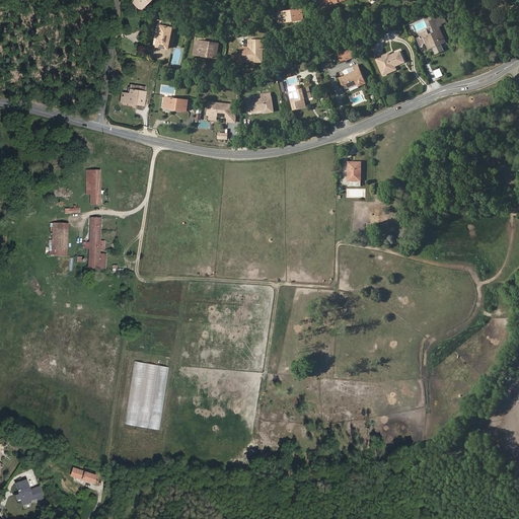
[(135,0),(133,3),(140,10),(150,0),(135,0)]
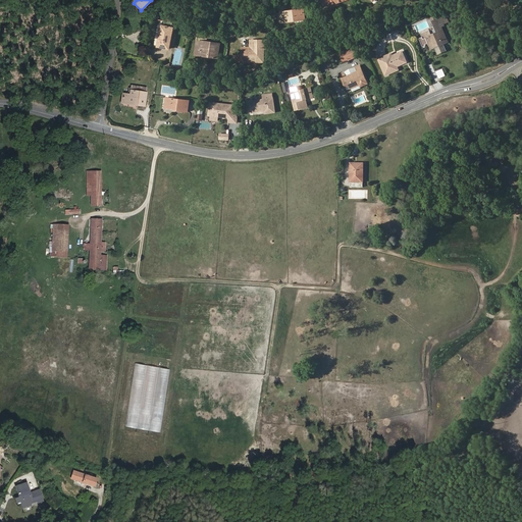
[(284,22),(305,19),(304,9),(283,12),(283,13),(284,22)]
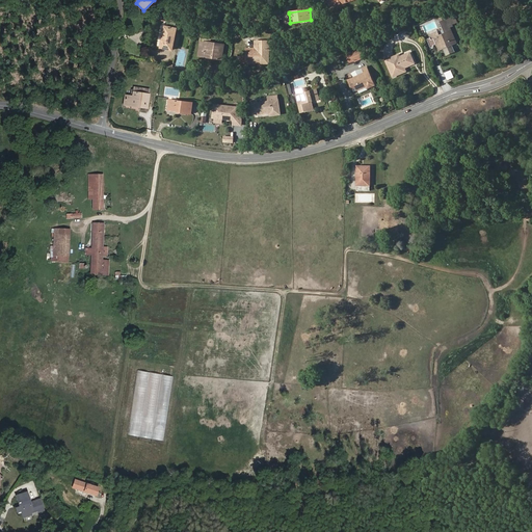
[(453,44),(456,42),(450,27),(453,26),(452,24),(450,18),(449,18),(441,21),(446,32),(440,35),(437,30),(429,34),(430,37),(427,40),(431,48),(434,47),(434,46),(436,45),(439,50),(444,48),(447,56),(456,52),(453,44)]
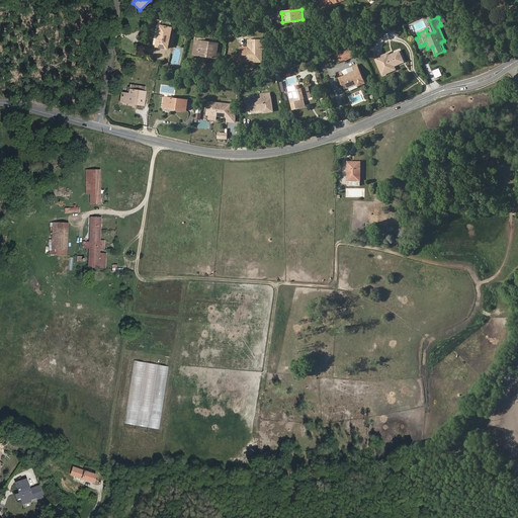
[(156,47),(168,49),(171,28),(172,22),(169,22),(163,21),(161,20),(156,47)]
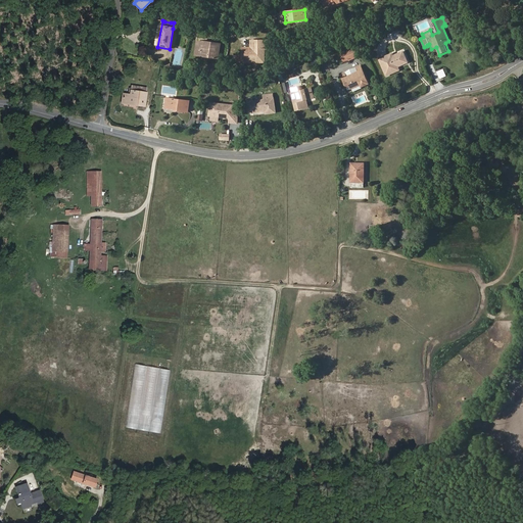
[(208,57),(218,58),(220,47),(211,46),(212,43),(202,41),(202,43),(197,42),(195,54),(202,56),(202,53),(208,54),(208,57)]
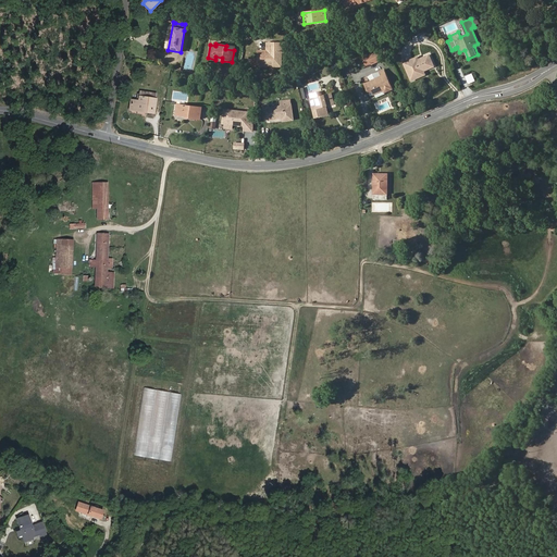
[(275,60),(282,60),(282,52),(286,52),(286,44),(271,44),(271,54),(262,54),(262,61),(258,61),(258,67),(275,67),(275,60)]
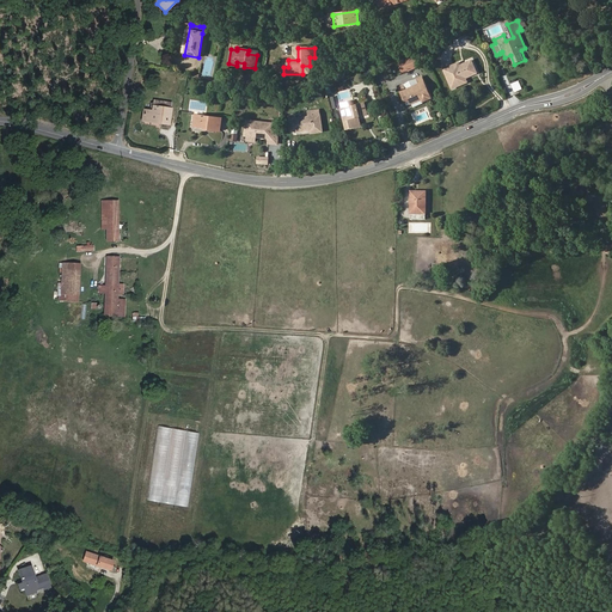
[(293,55),(283,55),(283,67),(288,67),(288,60),(298,60),(298,48),(293,48),(293,55)]
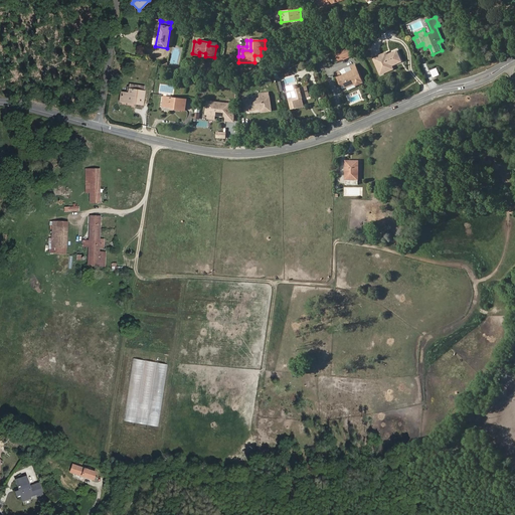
[(343,59),(350,57),(347,49),(340,51),(343,59)]
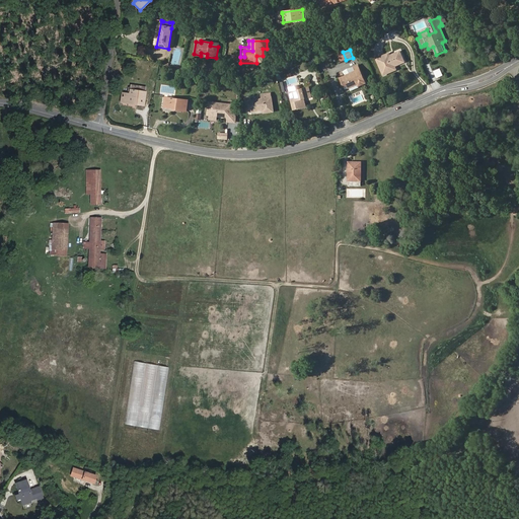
[(390,68),(394,66),(404,62),(399,51),(390,56),(385,58),(384,55),(376,59),(383,75),(391,71),(390,68)]
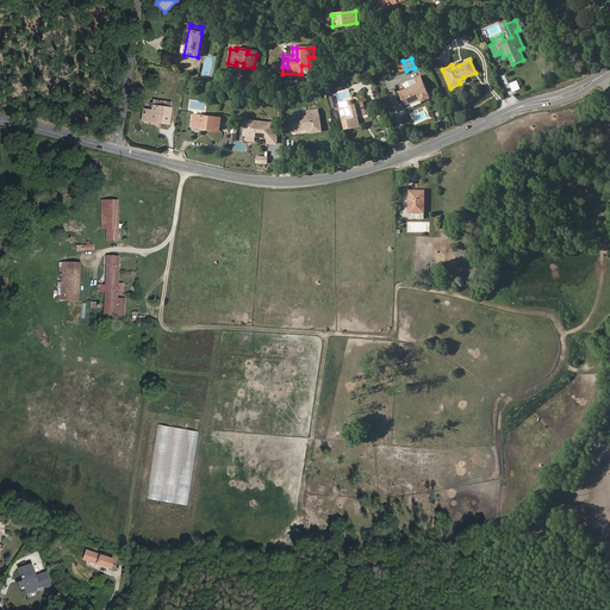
[(425,100),(430,98),(421,75),(415,78),(417,83),(405,89),(403,83),(397,86),(404,103),(409,100),(410,104),(421,99),(424,98),(425,100)]
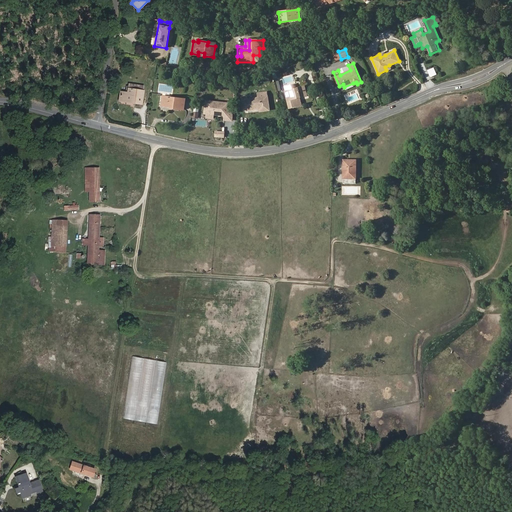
[(428,69),(431,76),(438,73),(435,66),(428,69)]
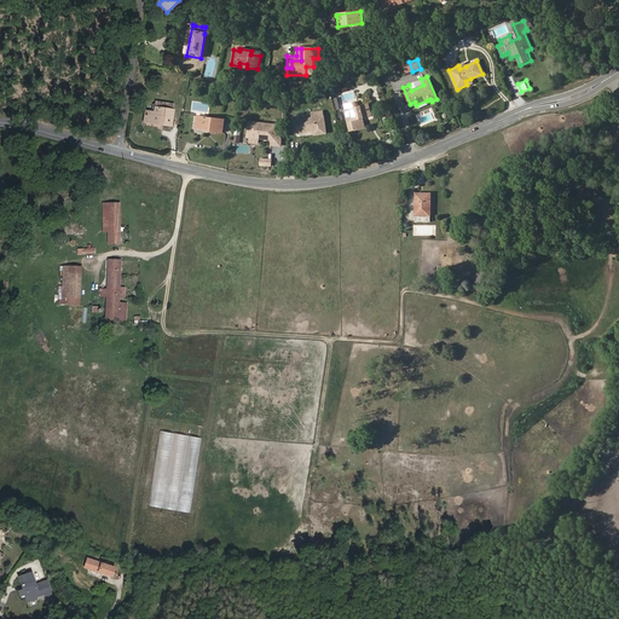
[(363,117),(371,115),(369,103),(345,110),(351,131),(362,127),(359,119),(363,117)]
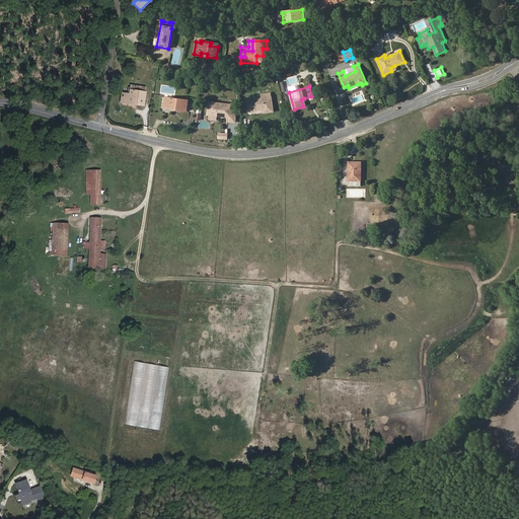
[(137,104),(143,106),(145,89),(130,87),(129,90),(129,94),(127,94),(122,93),(121,99),(134,101),(134,102),(137,103),(137,104)]
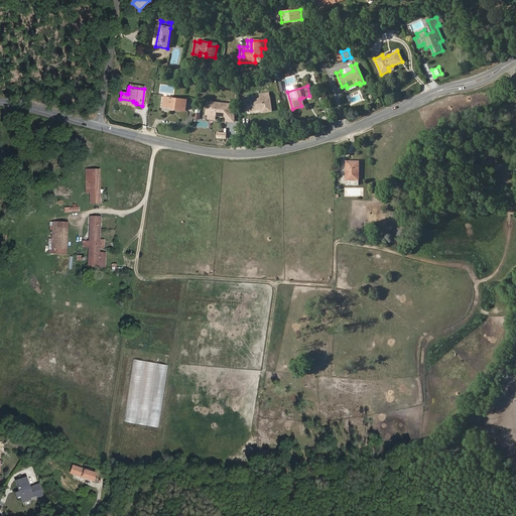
[(262,112),(271,111),(269,93),(260,94),(260,98),(250,100),(249,97),(243,98),(245,111),(262,109),(262,112)]
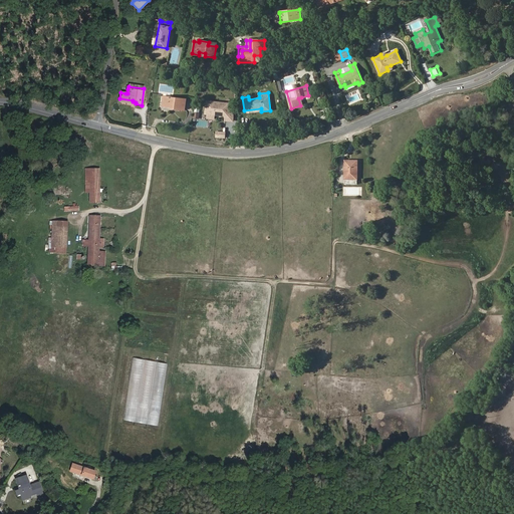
[(175,108),(185,110),(186,99),(165,96),(164,106),(172,107),(175,107),(175,108)]
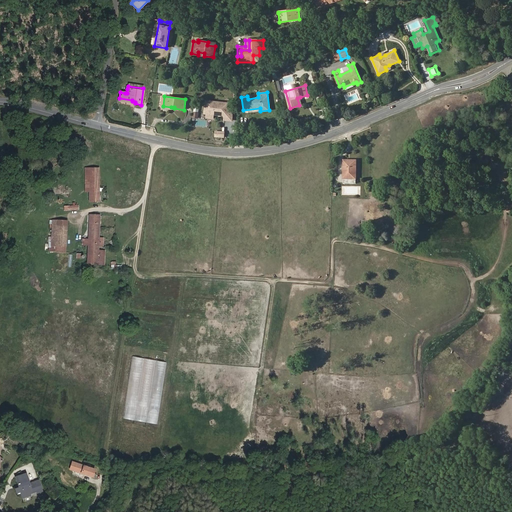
[(214,114),(228,116),(229,103),(207,101),(205,113),(206,113),(206,118),(213,118),(214,114)]
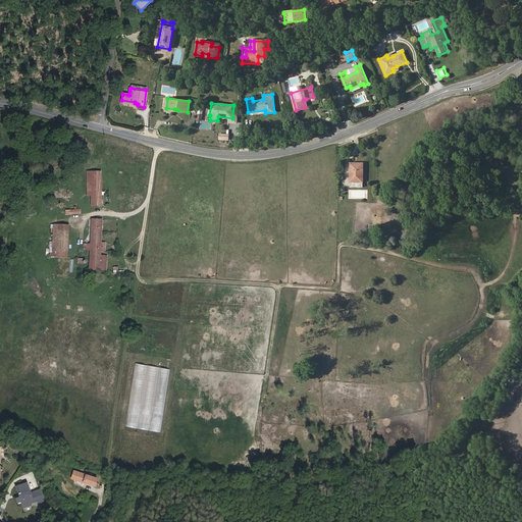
[(351,187),(362,187),(362,163),(351,163),(351,187)]
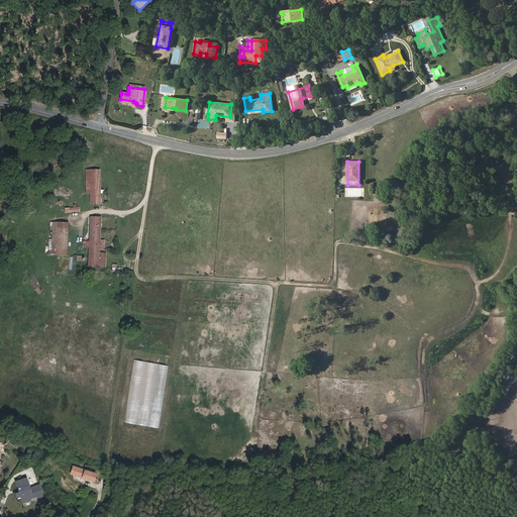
[(90,204),(100,204),(100,171),(90,171),(90,194),(90,204)]
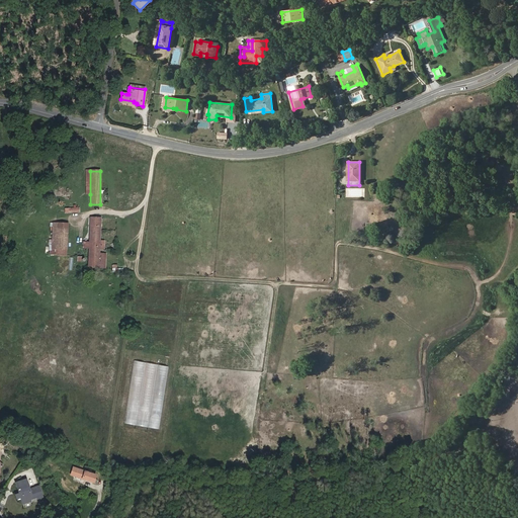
[(101,219),(90,218),(90,232),(100,234),(101,219)]
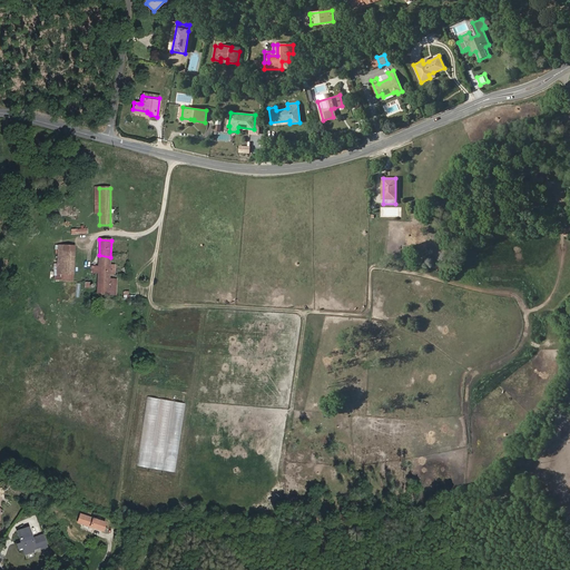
[(60,281),(72,281),(74,253),(65,252),(65,246),(59,246),(57,274),(60,274),(60,281)]
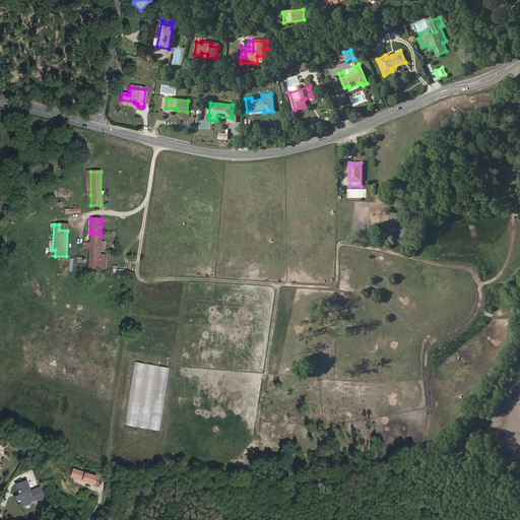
[(84,249),(89,250),(89,252),(100,254),(101,235),(90,233),(89,244),(85,244),(84,249)]
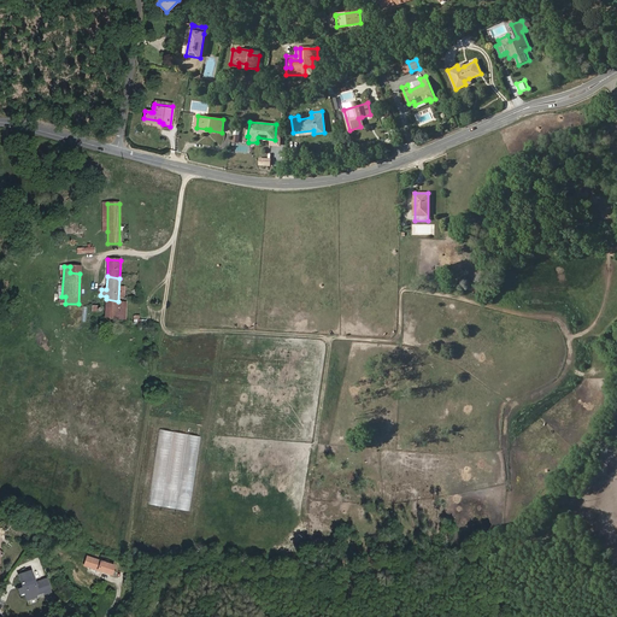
[(106,299),(105,318),(118,319),(118,303),(118,301),(106,299)]
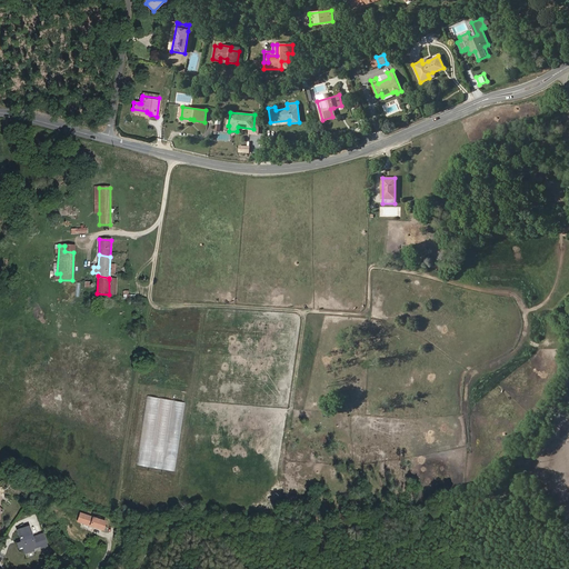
[(186,402),(147,397),(136,465),(173,470),(186,402)]
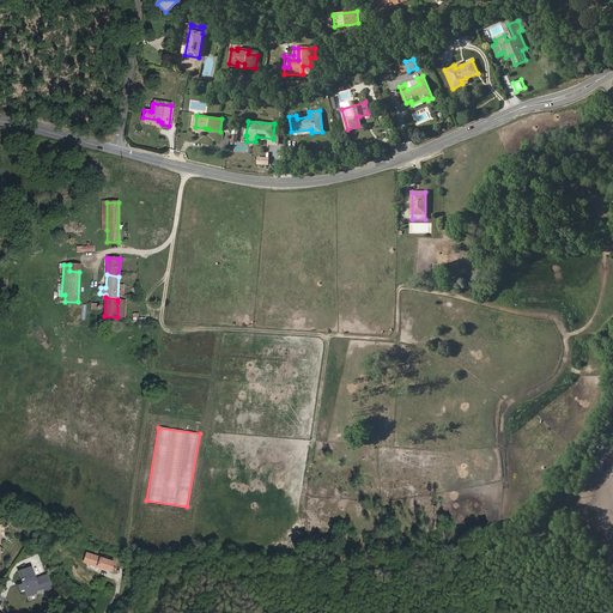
[(111,568),(114,563),(107,560),(107,558),(104,557),(104,559),(86,553),(84,563),(115,572),(116,569),(111,568)]
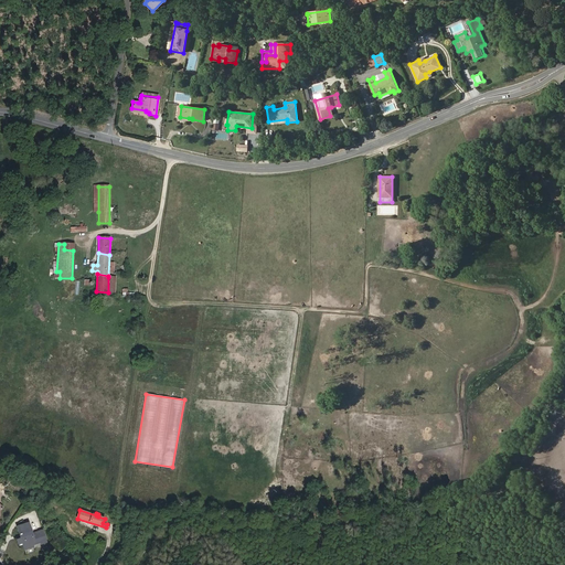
[(40,546),(45,545),(41,533),(36,534),(36,533),(32,534),(33,535),(30,536),(30,533),(31,533),(29,524),(17,528),(19,536),(21,535),(21,539),(20,540),(16,541),(18,546),(21,545),(23,552),(32,550),(32,547),(39,545),(40,546)]
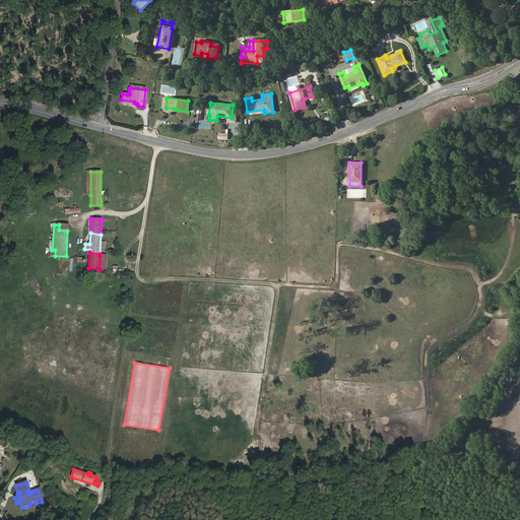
All buildings are outlined.
